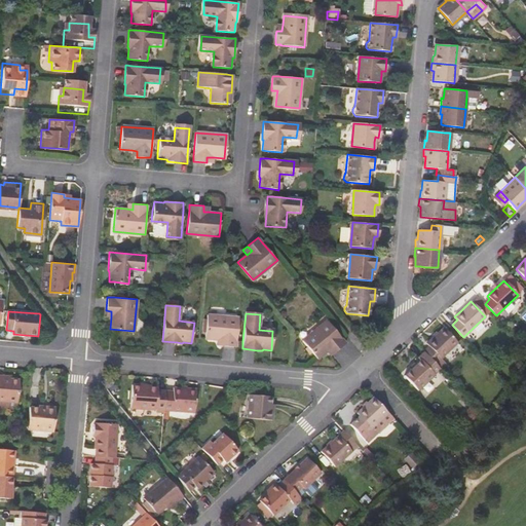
[(223,340),(222,345),(225,346),(236,347),(236,341),(237,341),(239,317),(208,314),(204,338),(217,339),(223,340)]
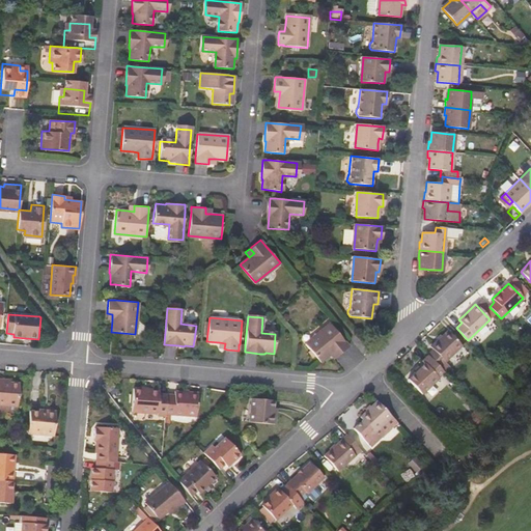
[(334,351),(338,355),(339,355),(348,346),(345,341),(330,324),(306,344),(320,362),(330,355),(334,351)]
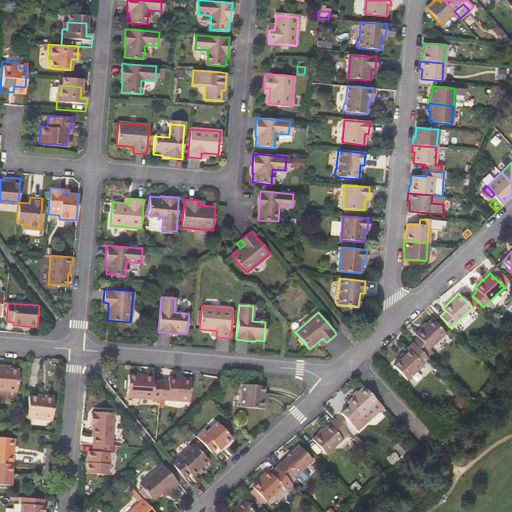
[(436,356),(429,349),(446,333),(431,318),(415,334),(418,337),(412,342),(424,354),(431,361),(436,356)]
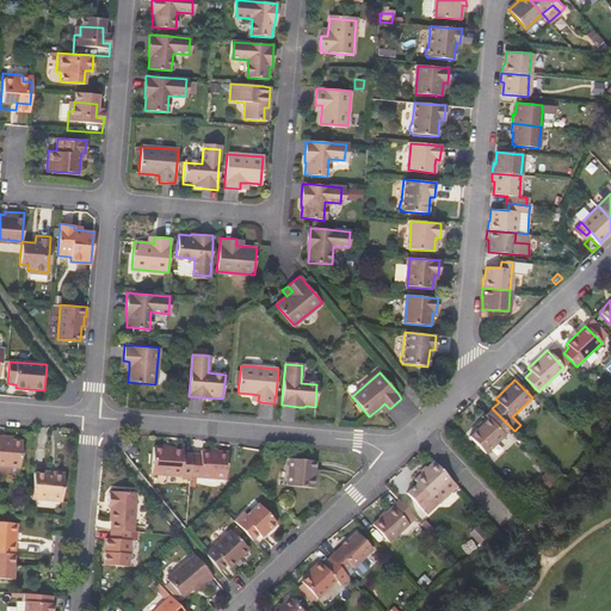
[(384,403),(380,408),(383,413),(389,408),(384,403)]
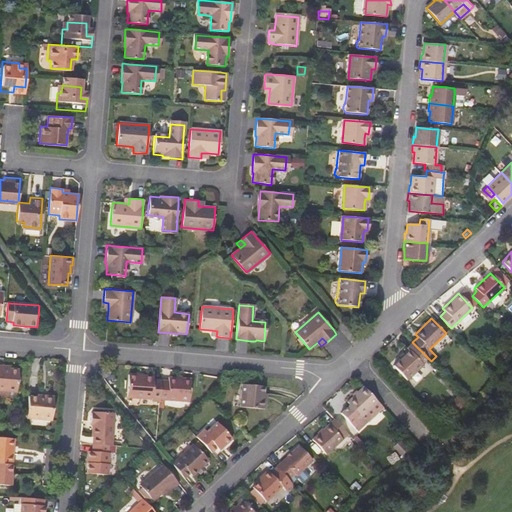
[(418,360),(424,354),(412,342),(406,348),(409,350),(393,365),(407,380),(423,365),(418,360)]
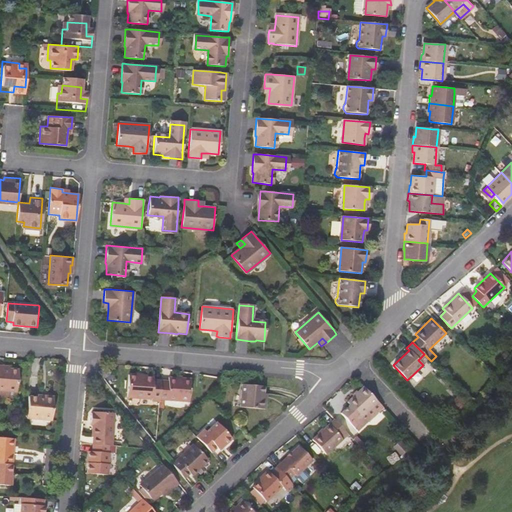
[(97,370),(103,377),(109,371),(104,365),(97,370)]
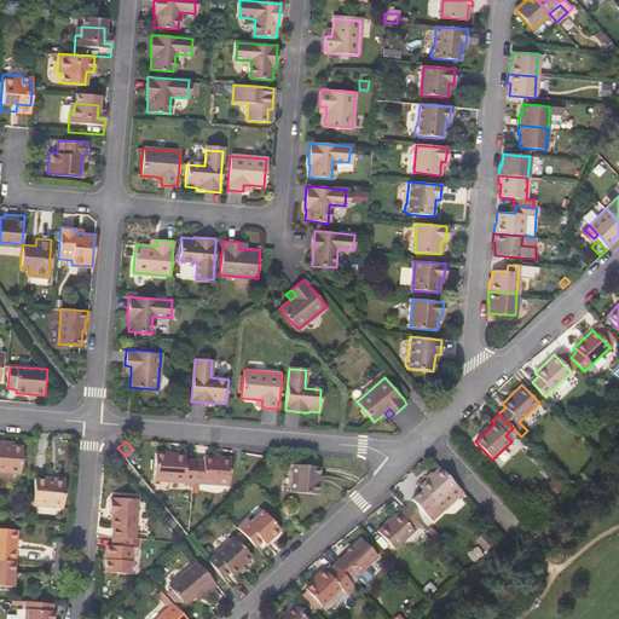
[(21,446),(10,445),(0,444),(0,470),(18,473),(21,446)]
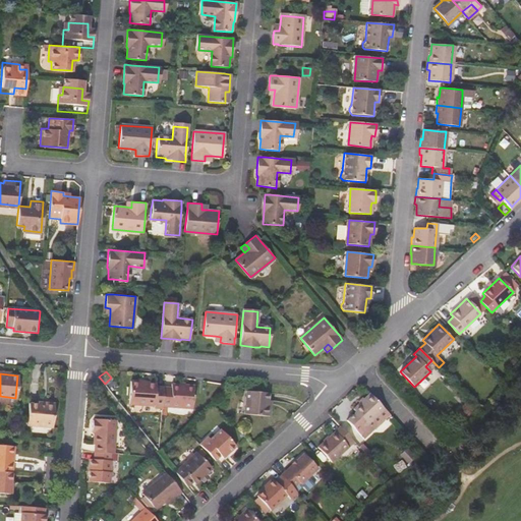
[(130,380),(129,395),(128,402),(135,403),(154,405),(154,407),(161,408),(162,405),(163,387),(156,386),(156,383),(130,380)]
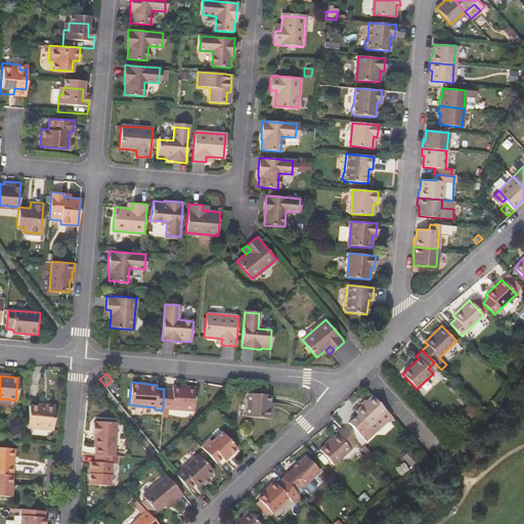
[(172,390),(164,389),(163,407),(193,410),(195,388),(172,386),(172,390)]
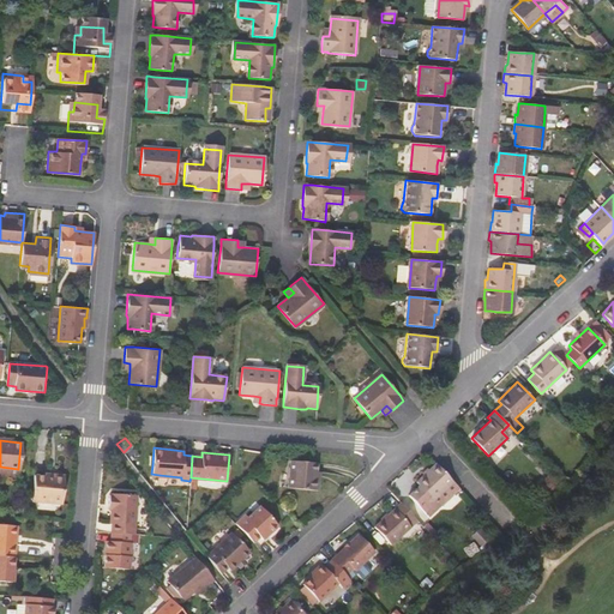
[(323,486),(324,473),(320,473),(320,465),(321,457),(295,455),(293,483),(323,486)]
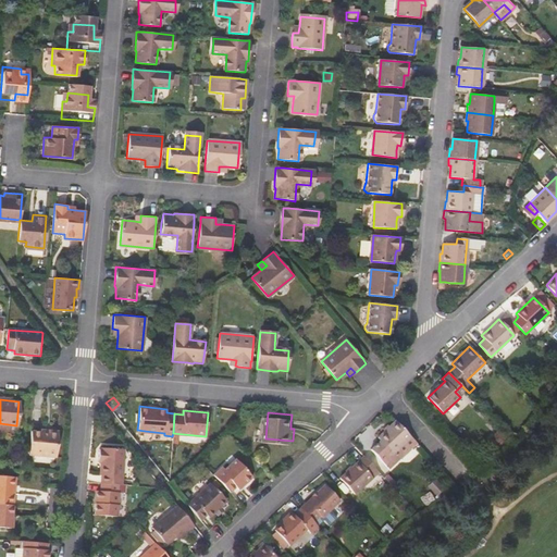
[(390,468),(416,443),(395,420),(394,420),(376,436),(379,438),(370,447),(390,468)]
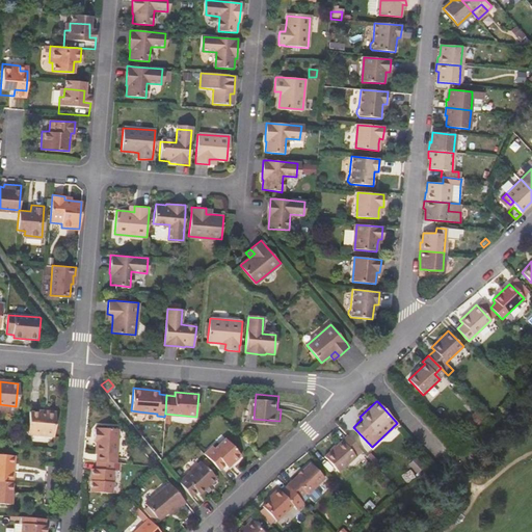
[(16,406),(0,404),(0,411),(16,414),(16,406)]
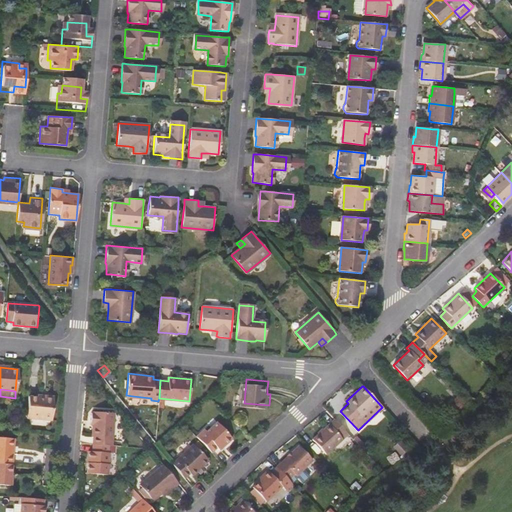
[(30,396),(28,417),(52,419),(54,396),(44,395),(44,397),(30,396)]
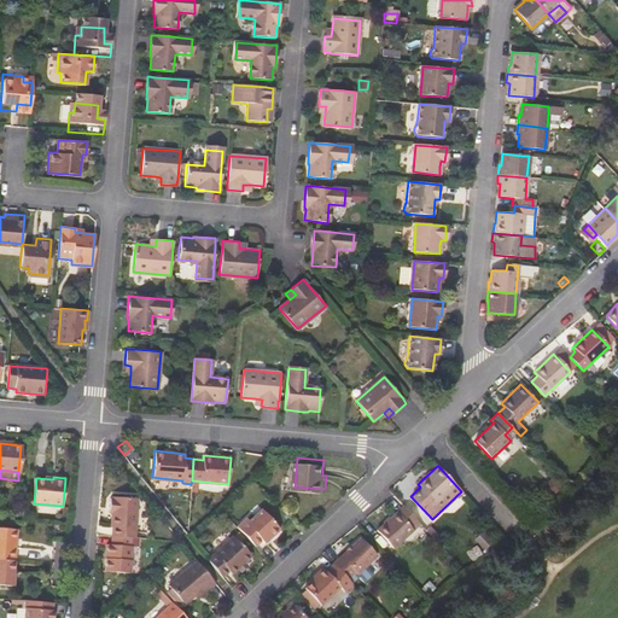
[(561,490),(553,479),(540,493),(549,502),(561,490)]
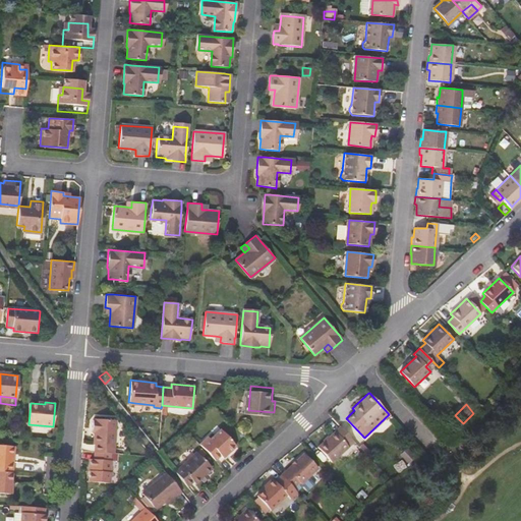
[(98,432),(97,437),(97,445),(95,445),(94,452),(95,452),(112,454),(115,454),(117,424),(98,422),(98,424),(94,424),(94,432),(98,432)]
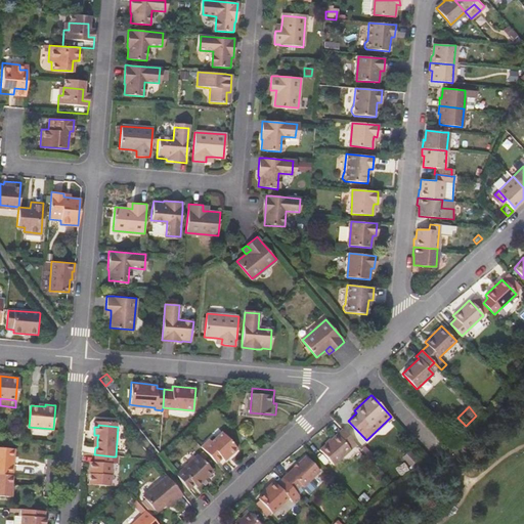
[(334,465),(355,444),(341,428),(318,449),(334,465)]
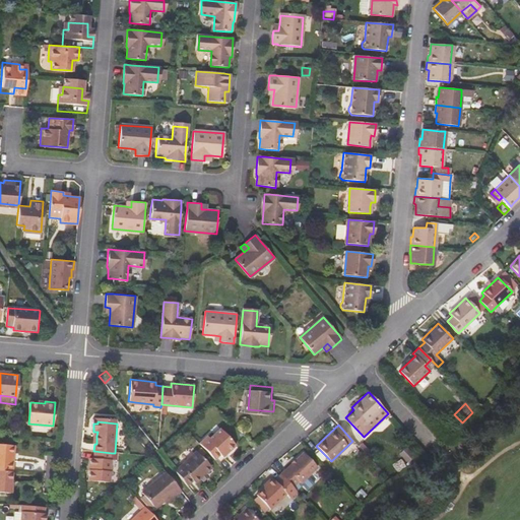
[(207,438),(200,445),(214,460),(219,455),(222,458),(236,446),(221,431),(210,440),(207,438)]
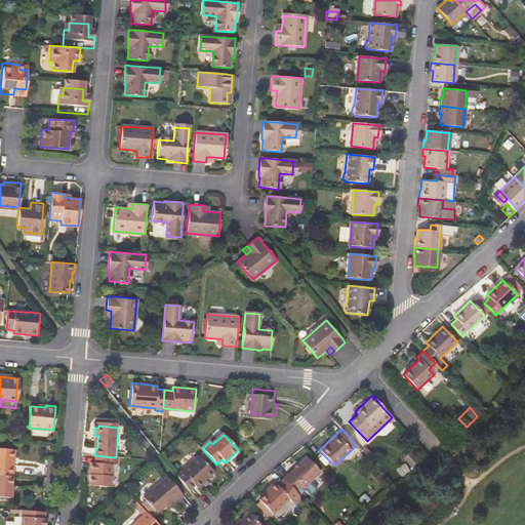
[(364,448),(362,451),(368,457),(370,455),(364,448)]
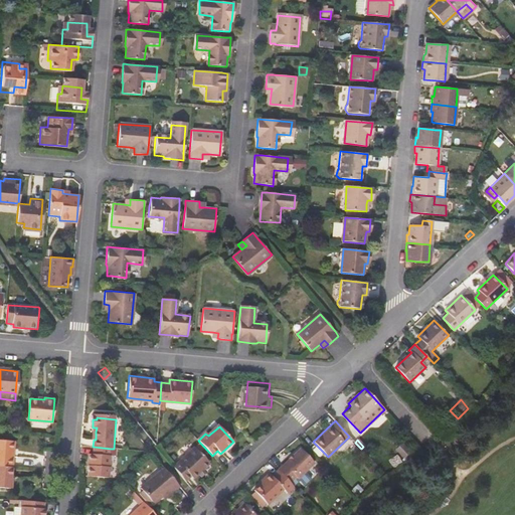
[(0,443),(0,466),(13,468),(15,444),(0,443)]
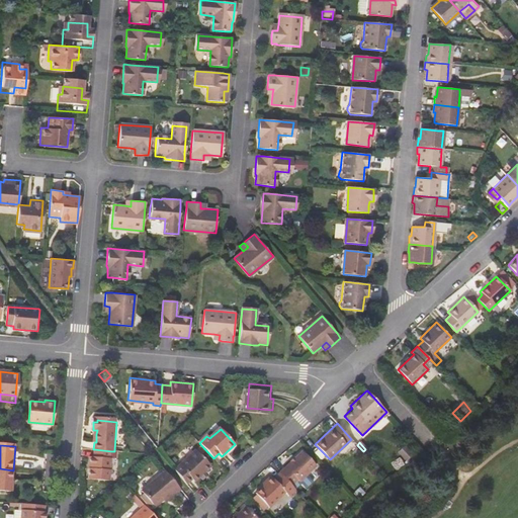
[(412,454),(405,446),(399,452),(406,460),(412,454)]
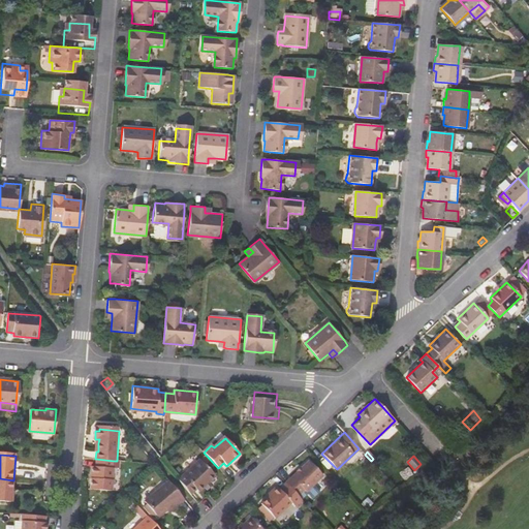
[(113,467),(114,461),(96,459),(95,467),(92,466),(91,489),(113,491),(115,468),(113,467)]
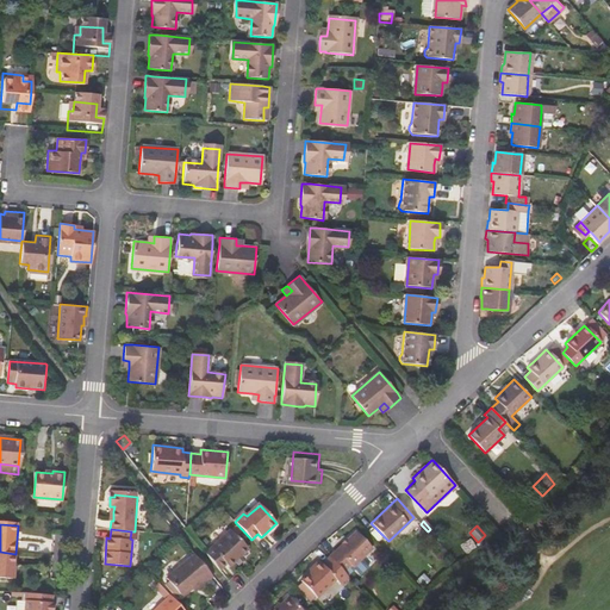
[(231,529),(206,553),(221,570),(228,562),(231,566),(249,548),(231,529)]
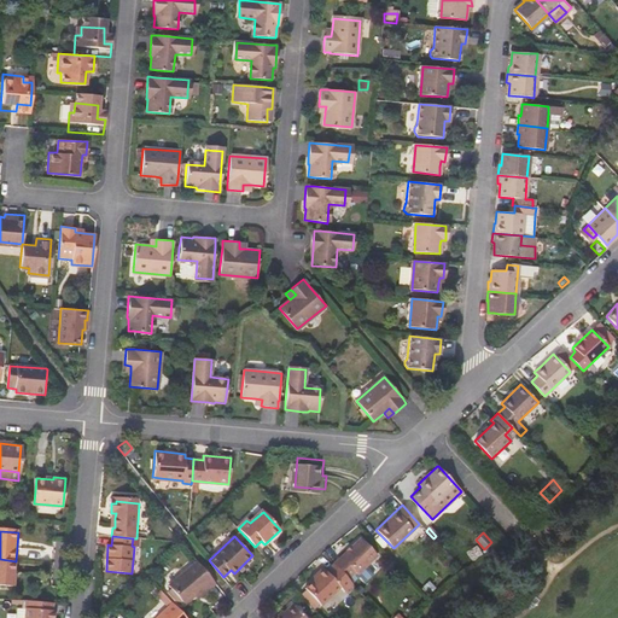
[(360,538),(333,564),(349,581),(356,575),(360,577),(379,558),(360,538)]
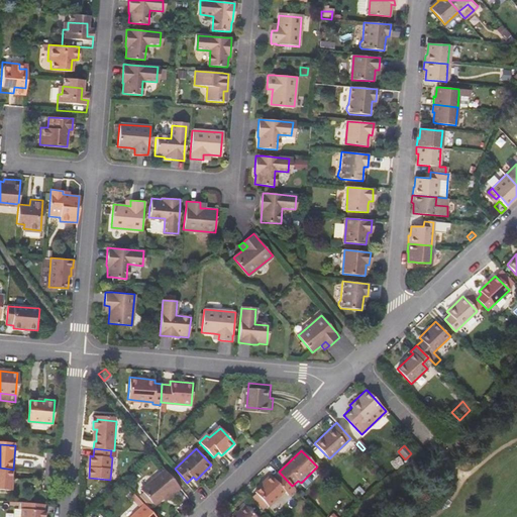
[(0,490),(11,491),(13,470),(0,468),(0,490)]
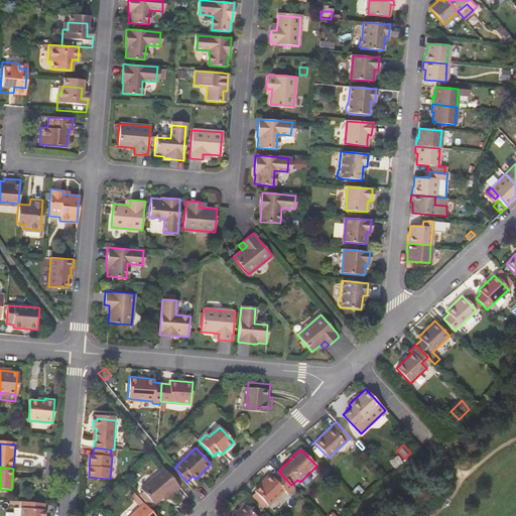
[(155,507),(163,499),(172,491),(175,494),(180,489),(161,469),(139,490),(155,507)]
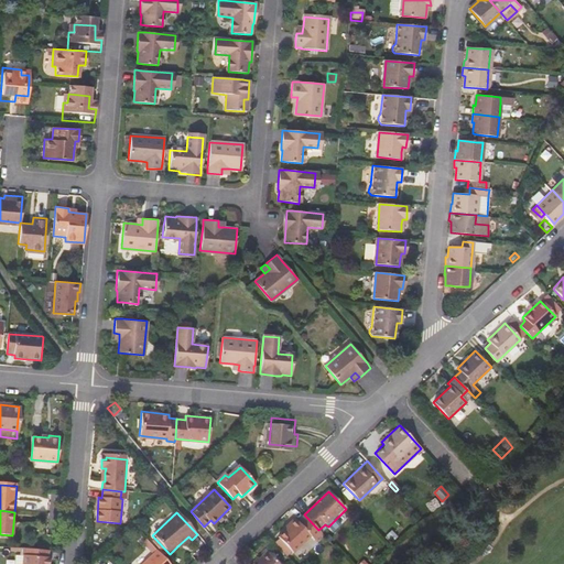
[(318,530),(304,514),(296,521),(294,519),(289,523),(290,525),(278,537),(279,539),(290,551),(292,552),(311,537),(317,544),(326,538),(318,530)]
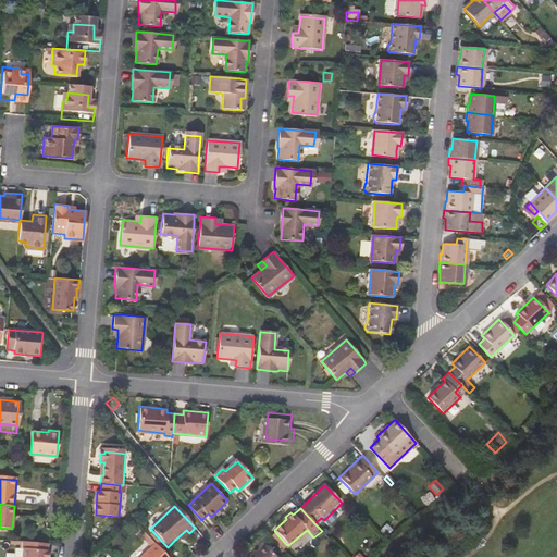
[(180,542),(189,533),(186,530),(176,539),(180,542)]
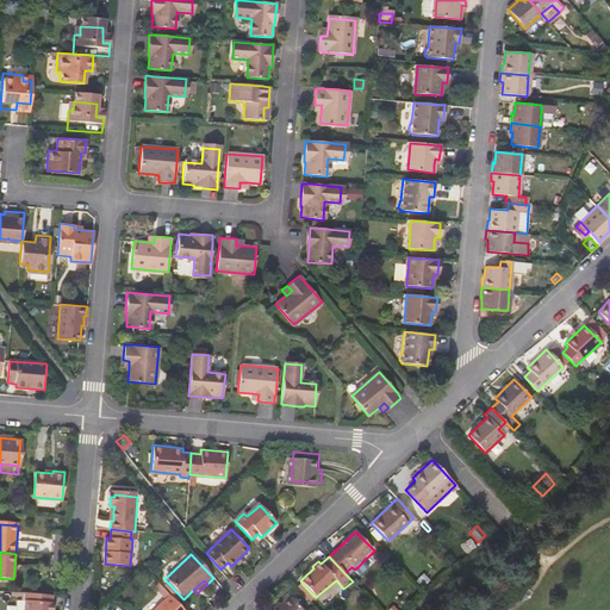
[(313,596),(302,583),(296,587),(309,601),(313,596)]
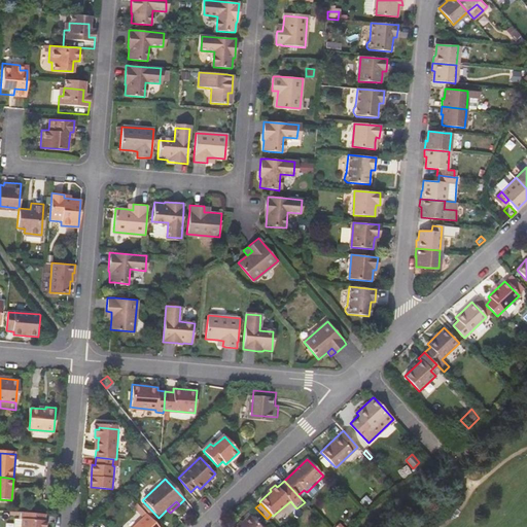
[(21,526),(45,526),(46,521),(45,521),(45,514),(15,512),(15,519),(22,520),(21,526)]
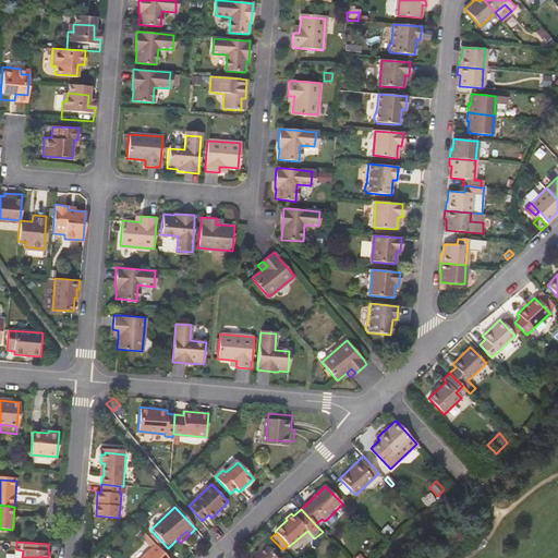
[(168,557),(155,544),(140,557),(168,557)]
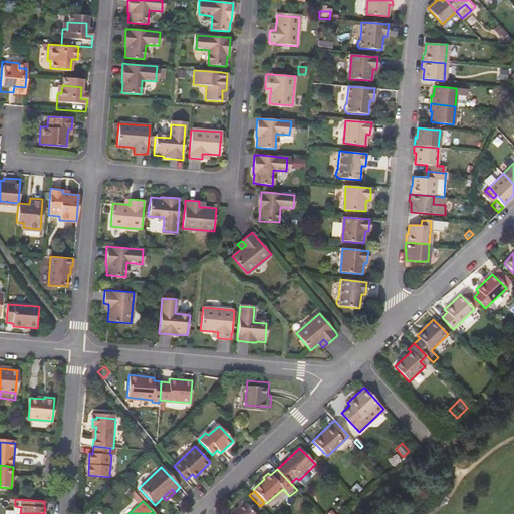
[(253,513),(243,502),(228,513),(253,513)]
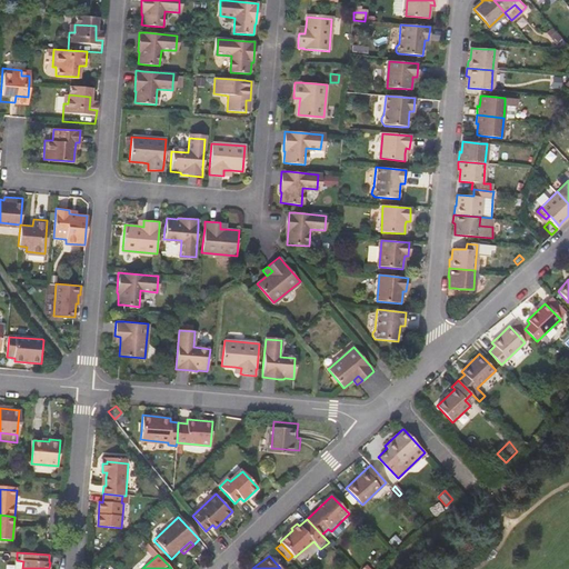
All buildings are outlined.
